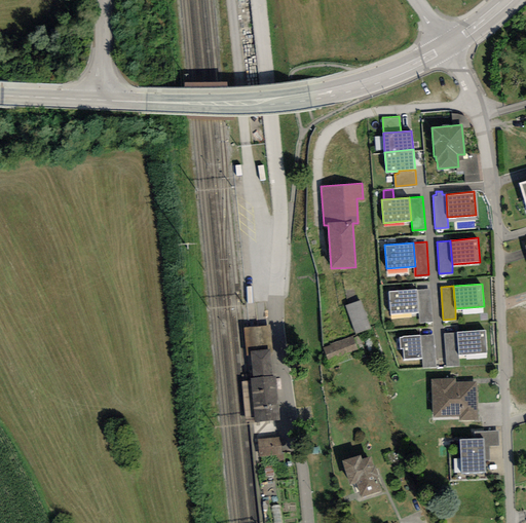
[(429,288),(416,289),(418,312),(419,321),(433,320),(429,288)]
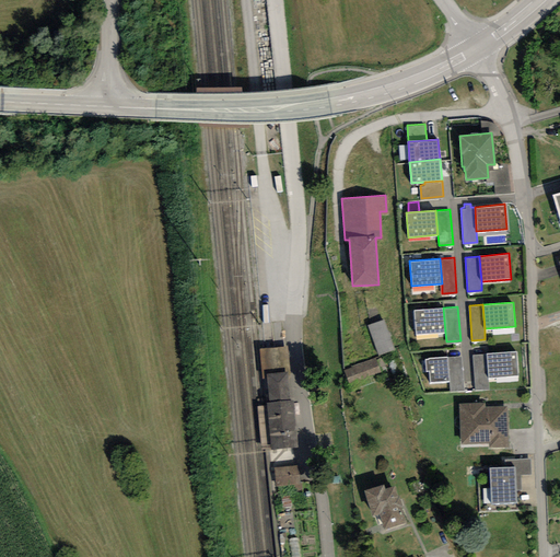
[(413,310),(416,336),(445,333),(443,308),(413,310)]
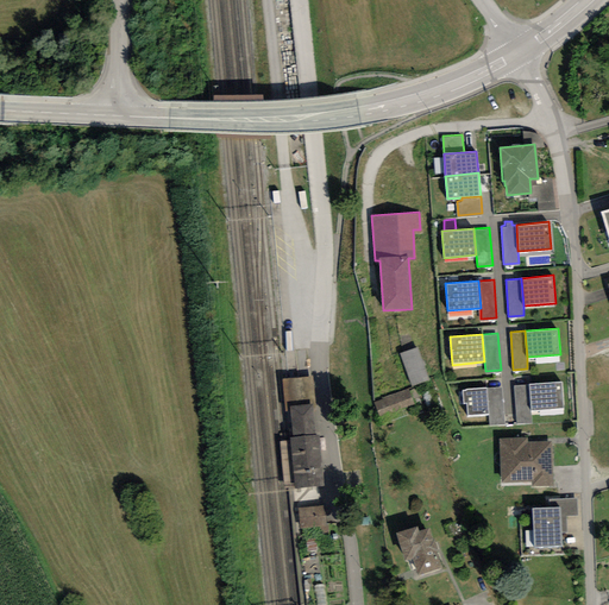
[(400,351),(412,384),(429,378),(416,345),(400,351)]
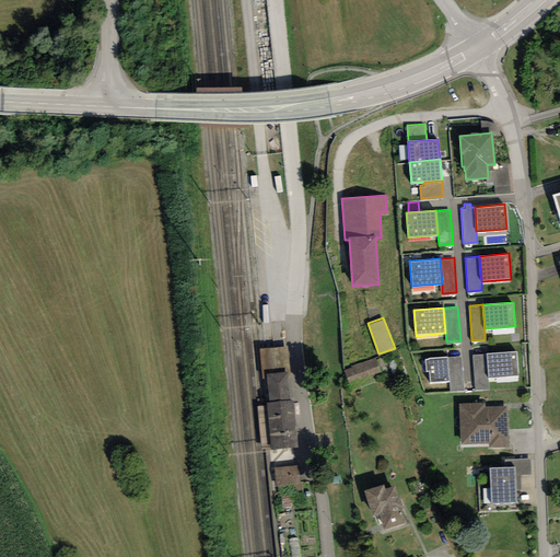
[(261,376),(267,376),(267,373),(288,371),(289,374),(291,374),(289,345),(259,348),(261,376)]
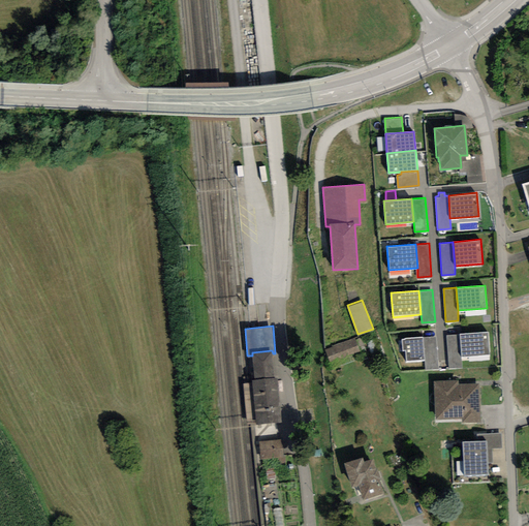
[(488,331),(460,333),(461,358),(490,356),(488,331)]
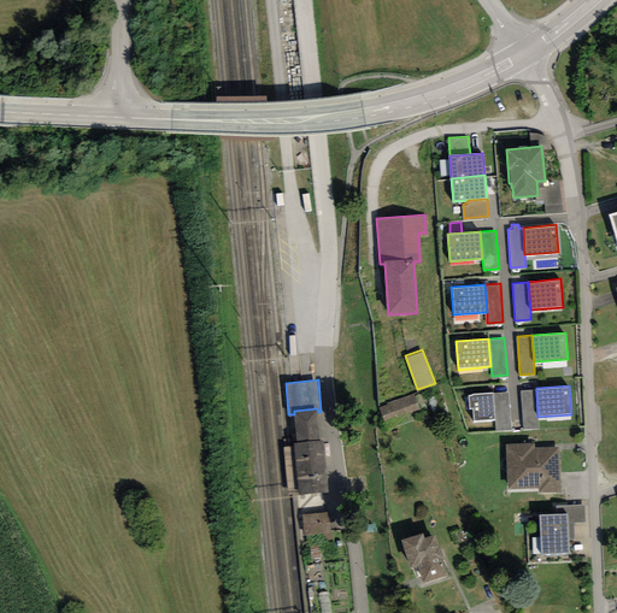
[(536,388),(521,389),(523,428),(539,426),(538,417),(536,388)]
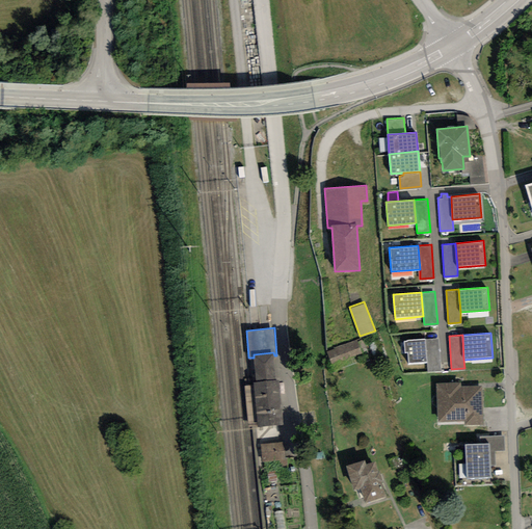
[(357,336),(325,347),(331,364),(364,352),(357,336)]
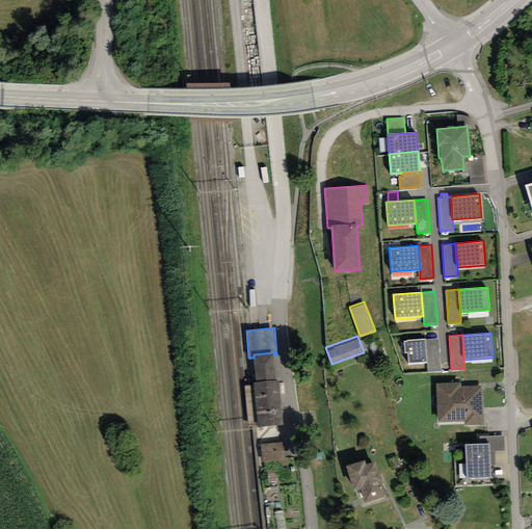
[(425,337),(403,339),(404,351),(407,351),(408,363),(427,362),(425,337)]
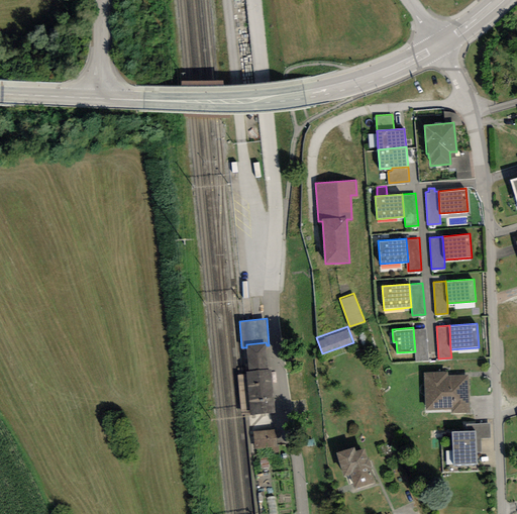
[(426,327),(413,327),(415,351),(415,361),(428,360),(426,327)]
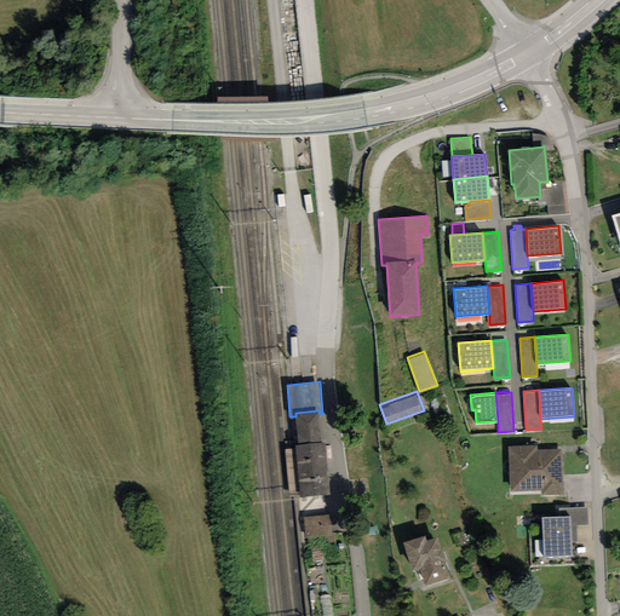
[(319,410),(296,413),(296,416),(298,444),(296,444),(296,447),(300,494),(300,498),(331,494),(326,442),(322,442),(320,414),(319,410)]
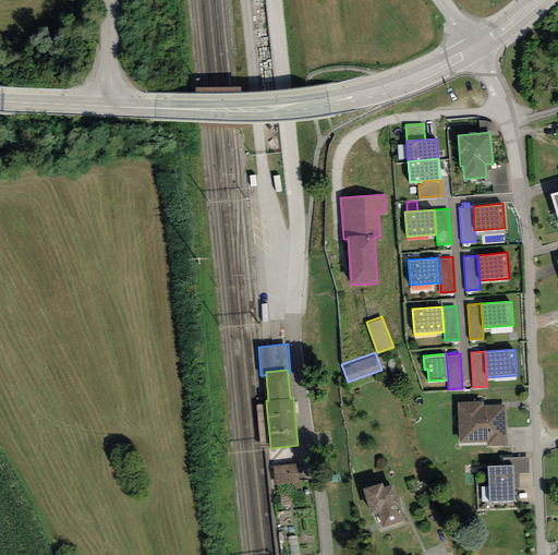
[(483,399),(457,401),(459,443),(486,442),(487,446),(507,445),(505,402),(484,403),(483,399)]
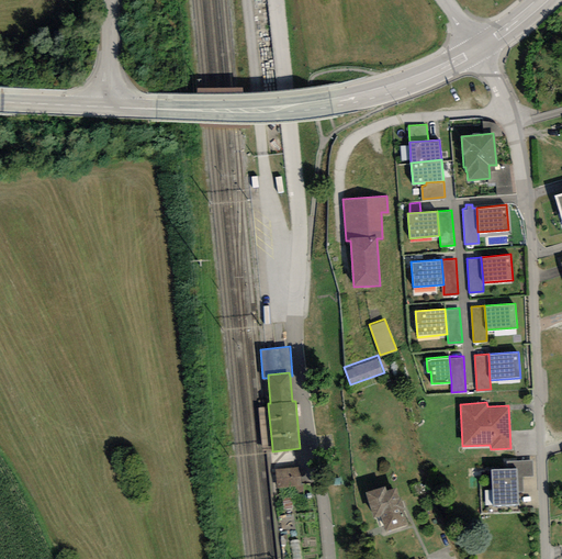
[(272,448),(268,405),(258,406),(262,449),(272,448)]
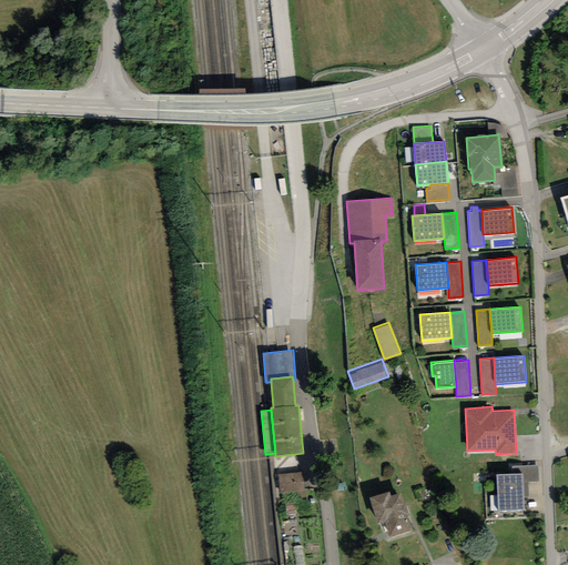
[(511,465),(513,475),(523,474),(523,480),(528,480),(538,478),(537,463),(511,465)]
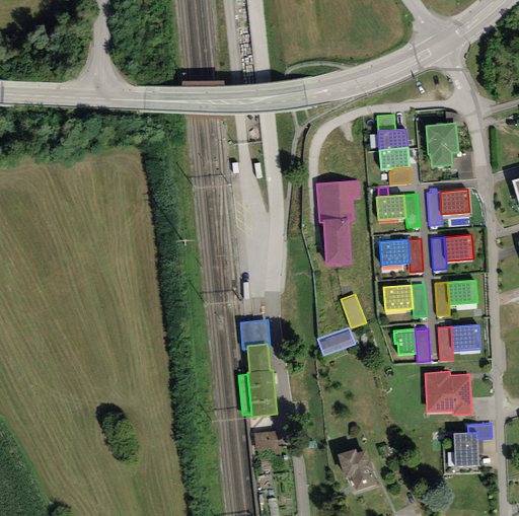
[(276,430),(254,433),(256,449),(278,446),(276,430)]
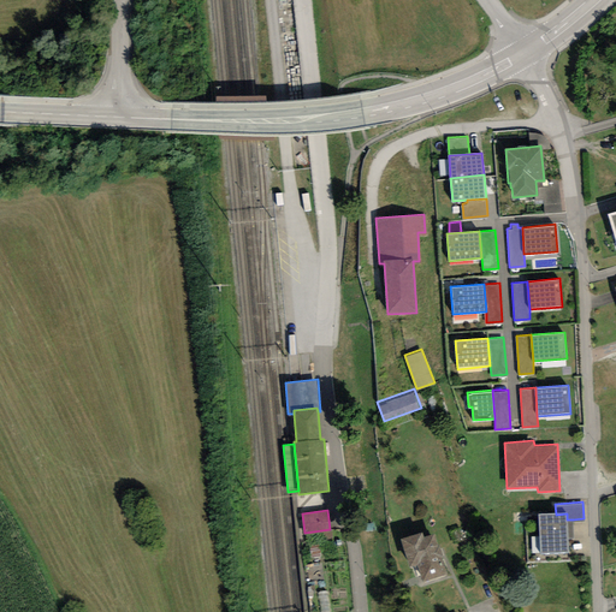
[(556,515),(539,515),(540,553),(568,552),(567,536),(567,520),(567,514),(556,515)]
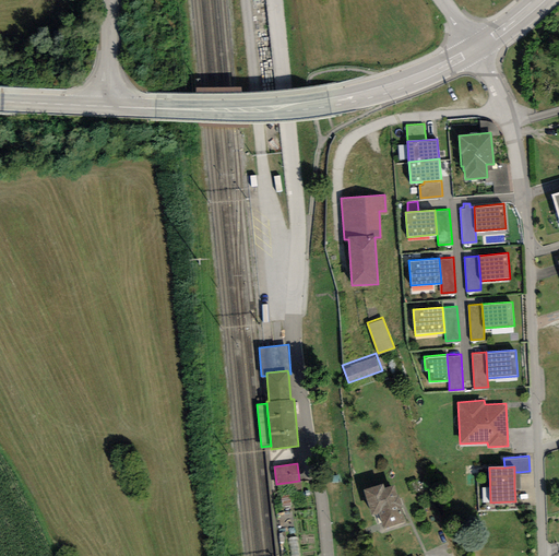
[(383,484),(364,491),(371,517),(379,515),(383,529),(405,522),(401,506),(402,506),(400,495),(396,496),(393,486),(384,488),(383,484)]
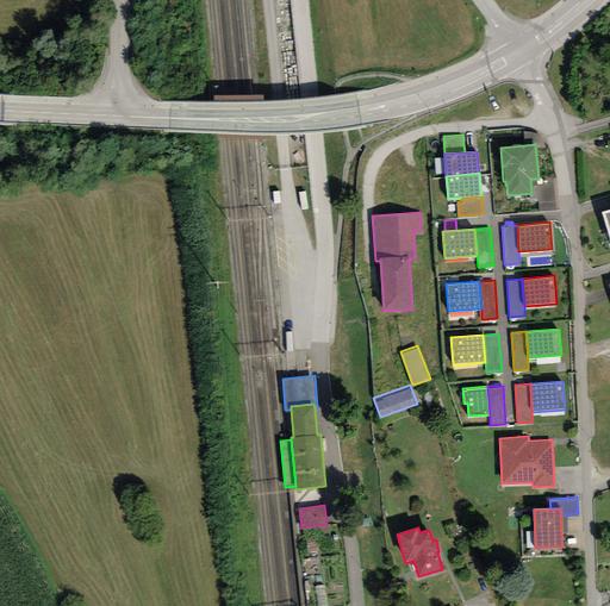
All buildings are outlined.
